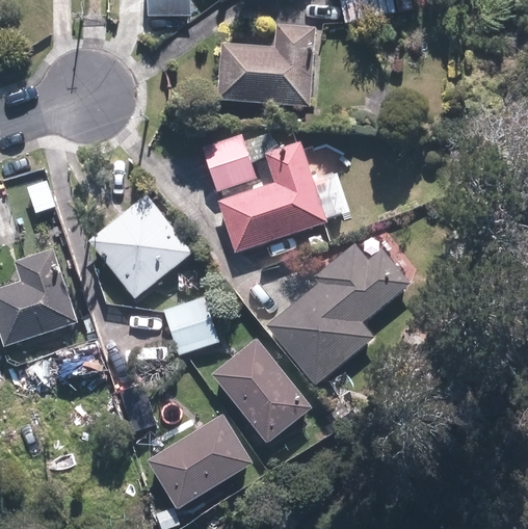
[(149,0),(150,18),(188,16),(187,0),(149,0)]
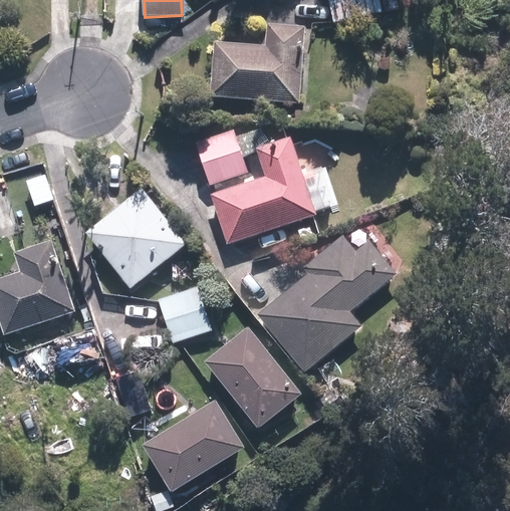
[(327,0),(332,21),(383,10),(379,0),(327,0)]
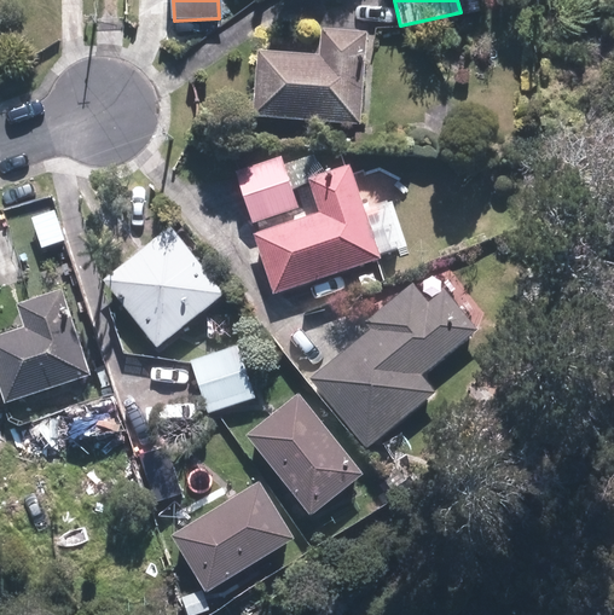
[(319,54),(256,50),(253,116),(360,123),(366,32),(322,28),(319,54)]
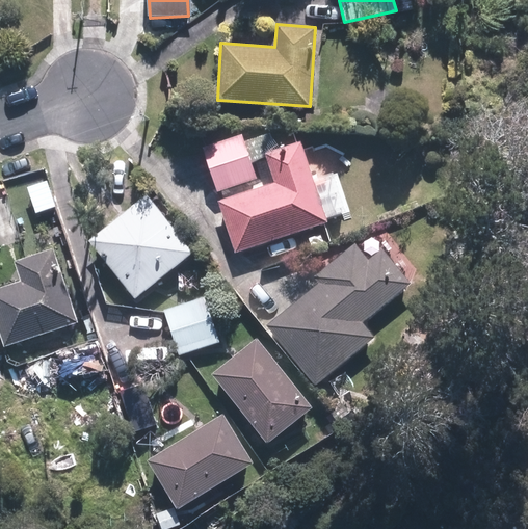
[(242,134),(203,147),(215,189),(256,178),(242,134)]
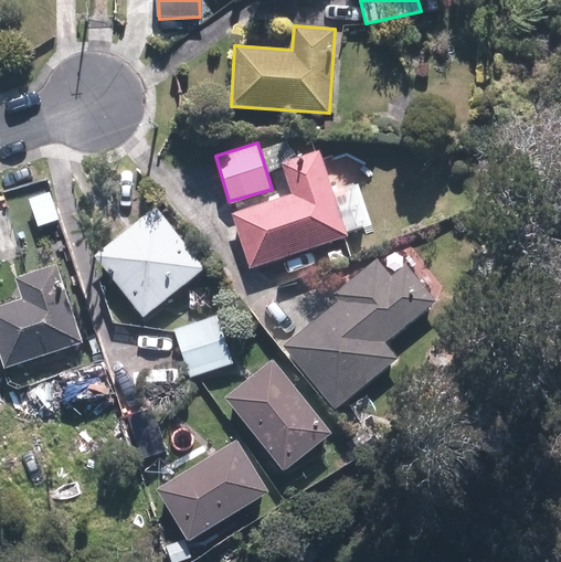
[(232,213),(251,267),(347,235),(318,151),(282,165),(292,193),(232,213)]
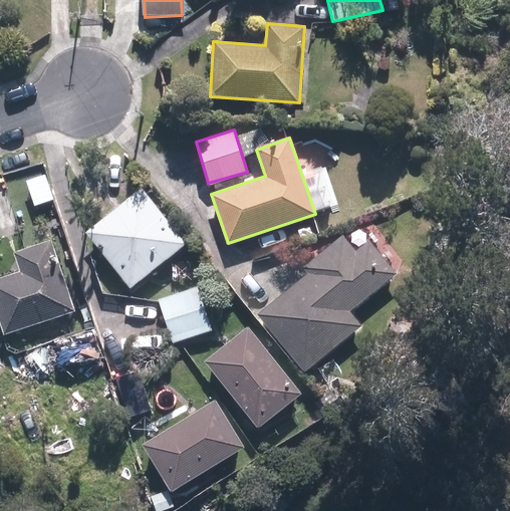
[(141,188),(85,231),(131,288),(186,245),(141,188)]
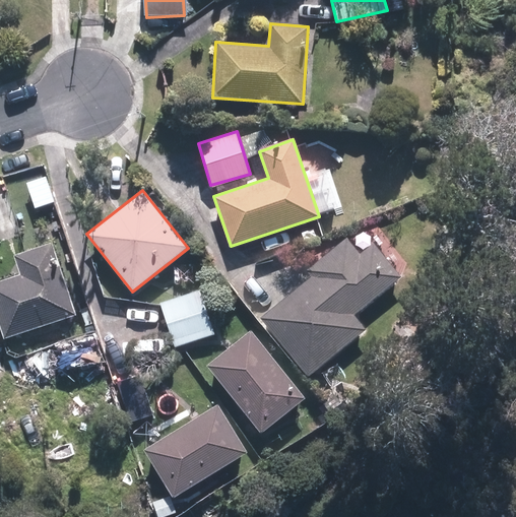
[(14,255),(21,275),(0,282),(0,319),(6,337),(75,315),(51,243),(14,255)]
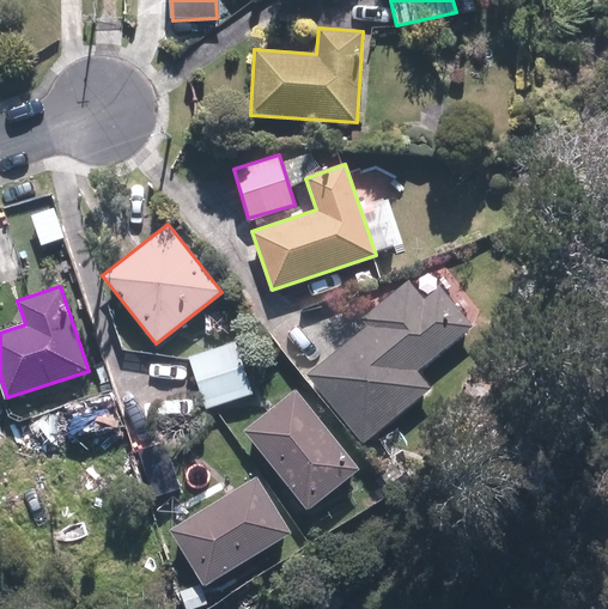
[(308,375),(364,442),(430,387),(417,371),(456,338),(454,335),(469,322),(439,287),(424,300),(413,286),(308,375)]
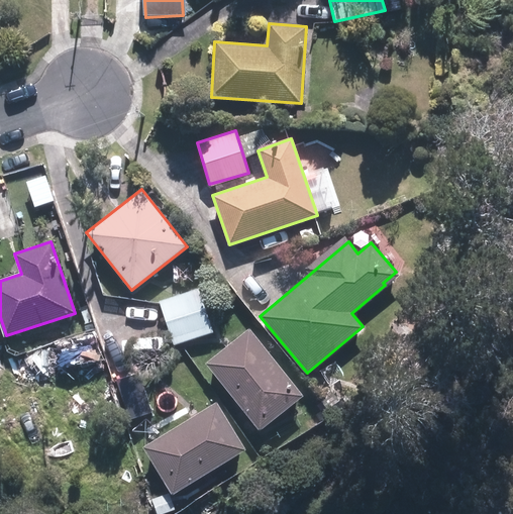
[(197,288),(159,301),(174,344),(212,331),(197,288)]
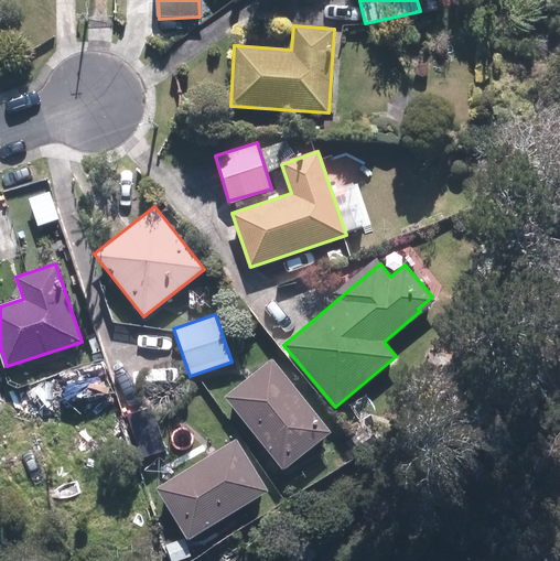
[(330,433),(272,359),(224,397),(281,471),(330,433)]
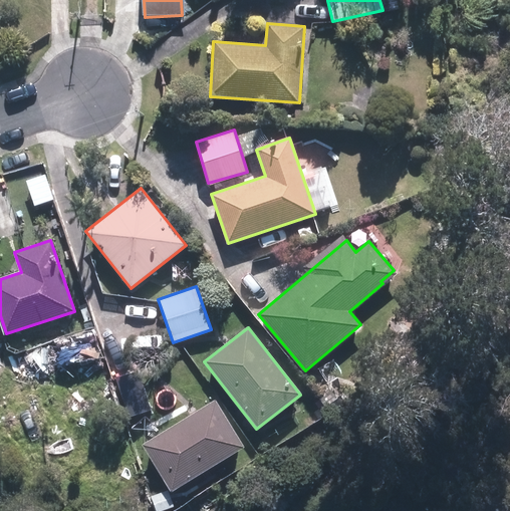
[(138,370),(116,377),(129,416),(150,409),(138,370)]
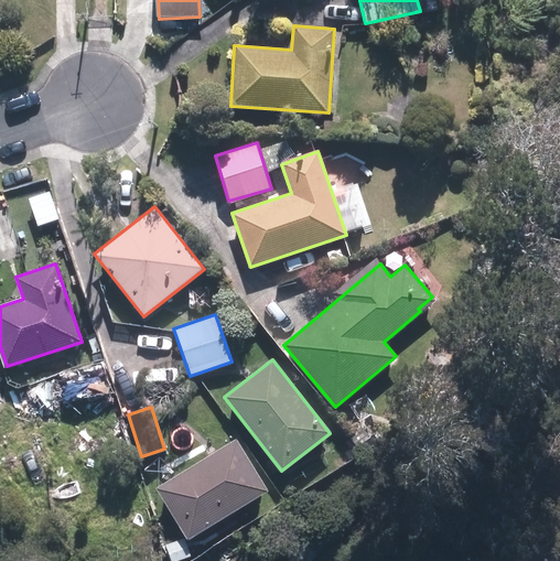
[(154,489),(186,541),(268,491),(236,440),(154,489)]
